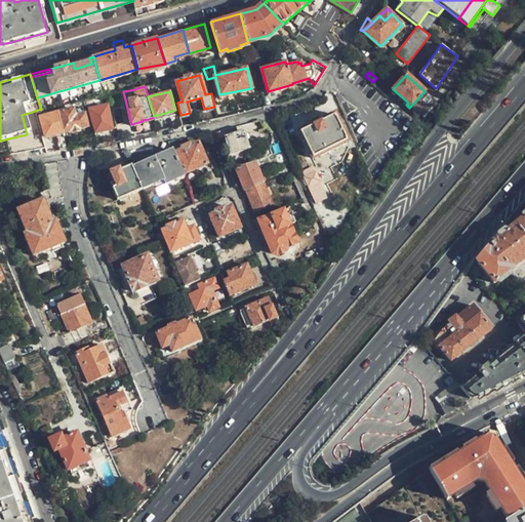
[(435,103),(425,91),(411,106),(413,108),(411,110),(416,114),(418,112),(422,116),(435,103)]
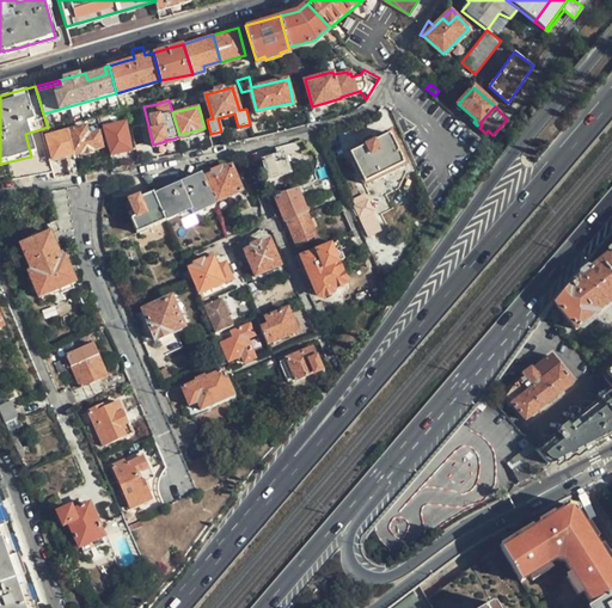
[(102,124),(110,152),(121,151),(130,148),(124,121),(102,124)]
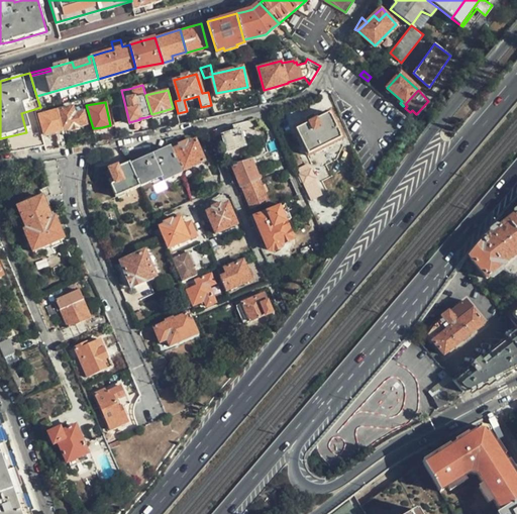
[(81,103),(58,109),(62,128),(75,125),(86,122),(81,103)]
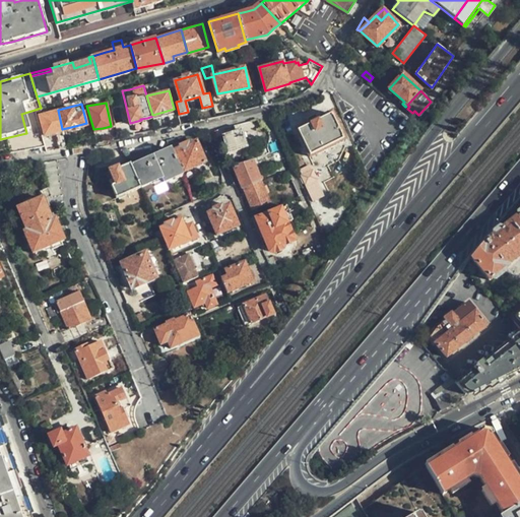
[(55,131),(59,146),(66,145),(62,129),(58,110),(40,114),(45,133),(55,131)]
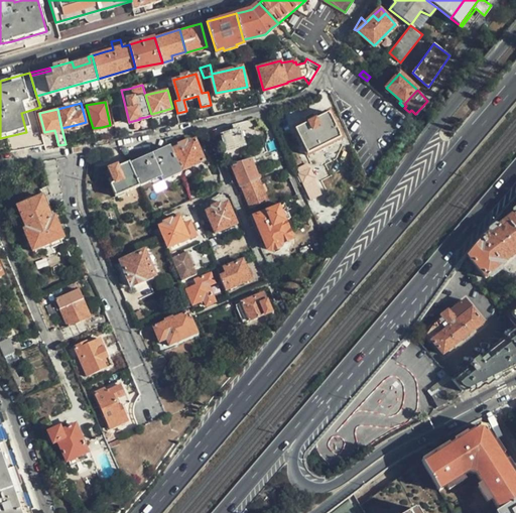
[(315,117),(306,121),(294,127),(305,153),(342,138),(330,111),(315,117)]
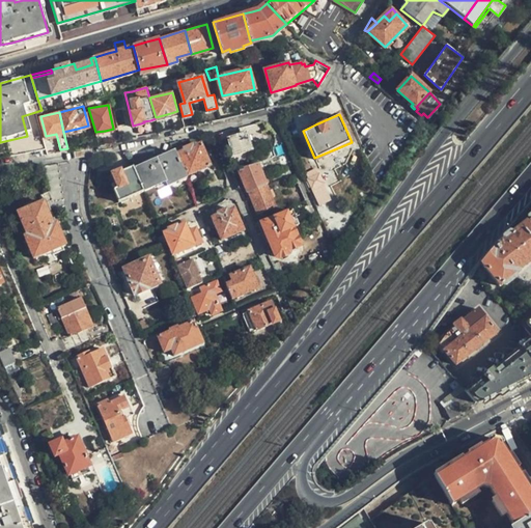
[(312,119),(315,124),(325,120),(323,115),(312,119)]
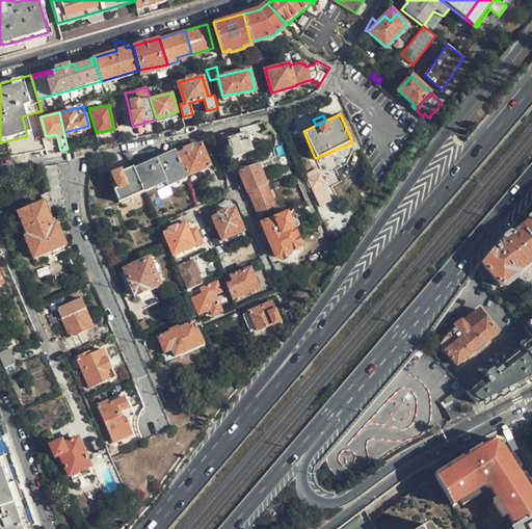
[(233,127),(217,132),(220,140),(228,137),(227,136),(236,133),(233,127)]
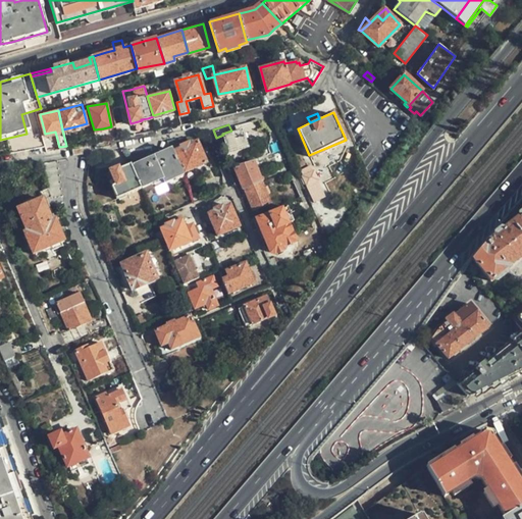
[(222,134),(223,135),(228,152),(247,146),(241,128),(231,131),(222,134)]
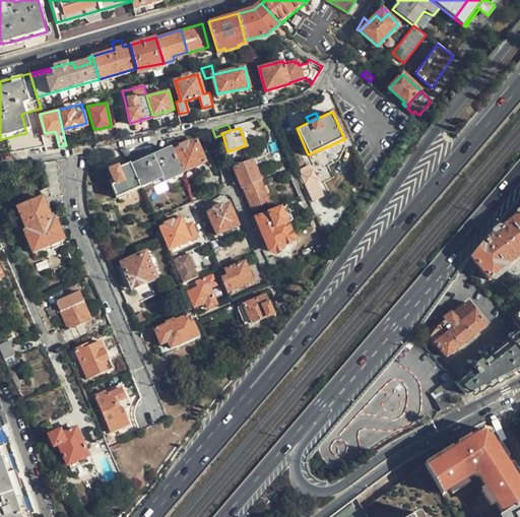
[(205,162),(195,140),(175,148),(183,171),(205,162)]
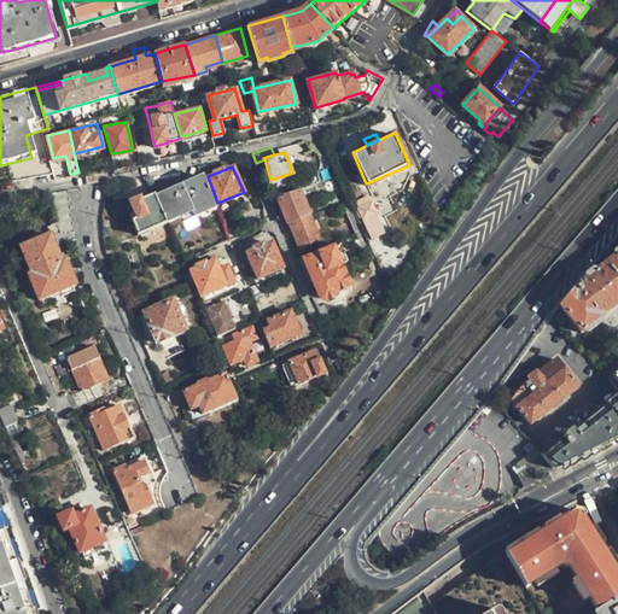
[(216,206),(203,176),(174,187),(164,191),(156,194),(168,220),(191,210),(193,215),(216,206)]
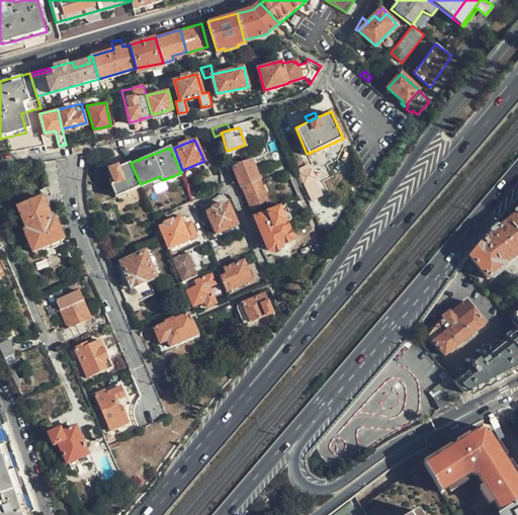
[(242,184),(245,192),(255,187),(252,180),(260,178),(252,158),(233,164),(241,184),(242,184)]
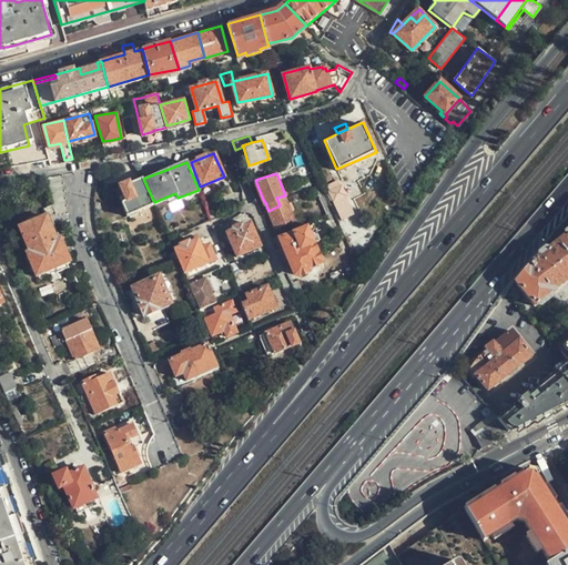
[(331,188),(345,181),(342,174),(328,180),(331,188)]
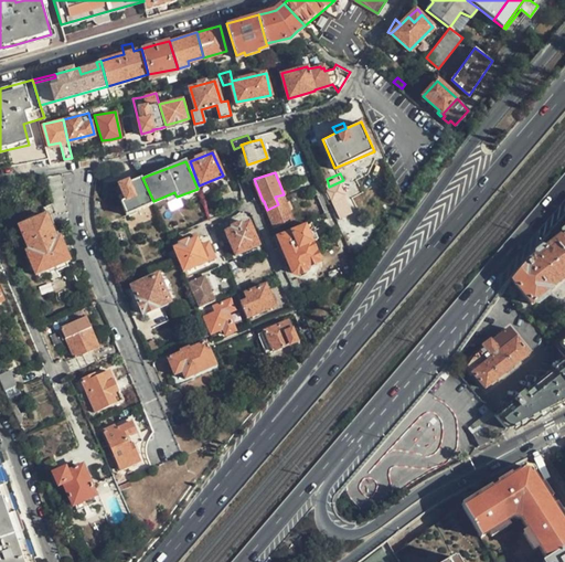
[(142,178),(141,176),(129,181),(128,180),(120,182),(119,184),(123,193),(125,199),(120,200),(125,213),(153,201),(142,178)]
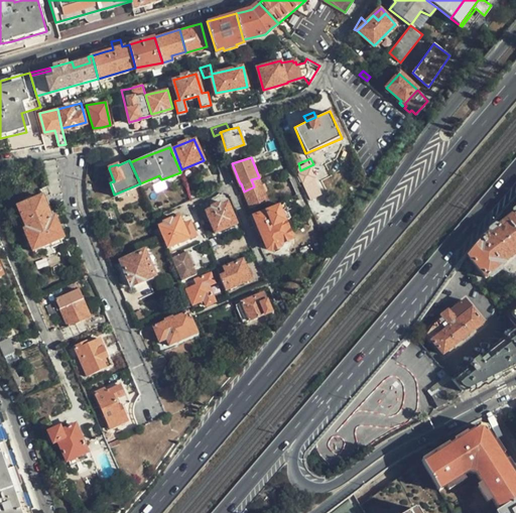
[(316,172),(313,164),(300,170),(304,177),(316,172)]
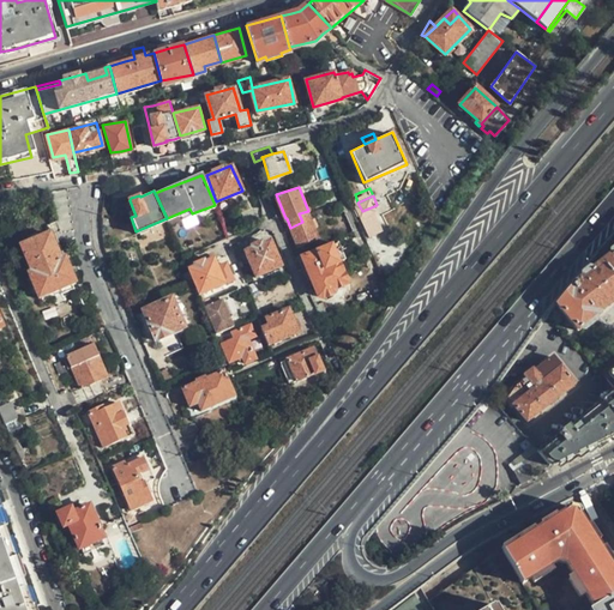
[(385,223),(377,205),(362,211),(371,229),(385,223)]
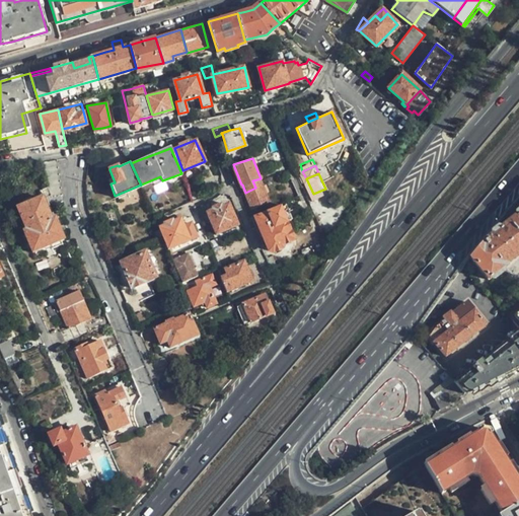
[(255,188),(245,193),(251,208),(269,201),(261,178),(252,180),(255,188)]
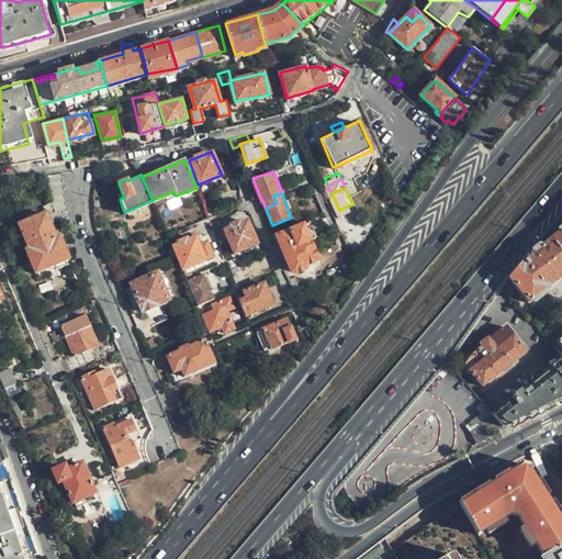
[(49,211),(46,212),(56,236),(59,235),(49,211)]
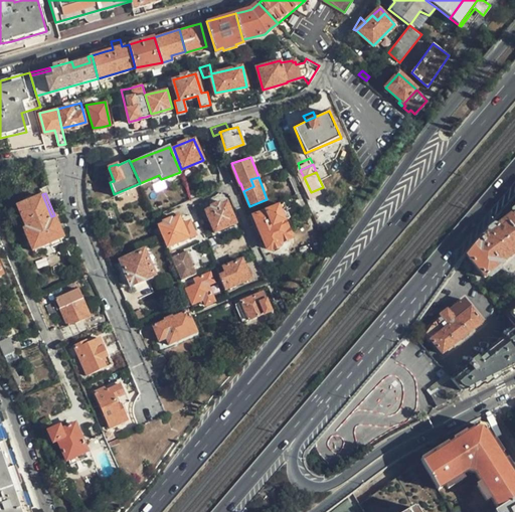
[(51,216),(42,194),(18,204),(26,226),(23,227),(32,248),(34,247),(59,236),(62,235),(54,215),(51,216)]
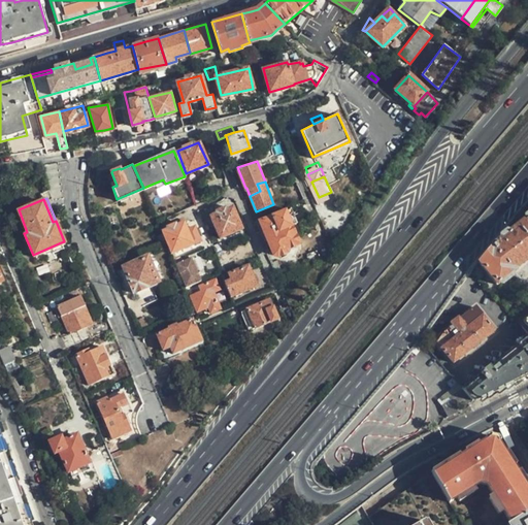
[(199,209),(206,226),(210,224),(204,207),(199,209)]
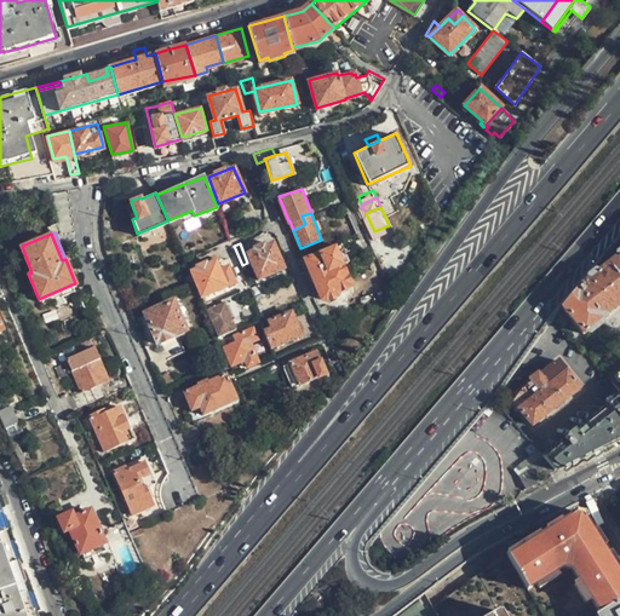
[(283,268),(273,243),(248,253),(259,280),(283,268)]
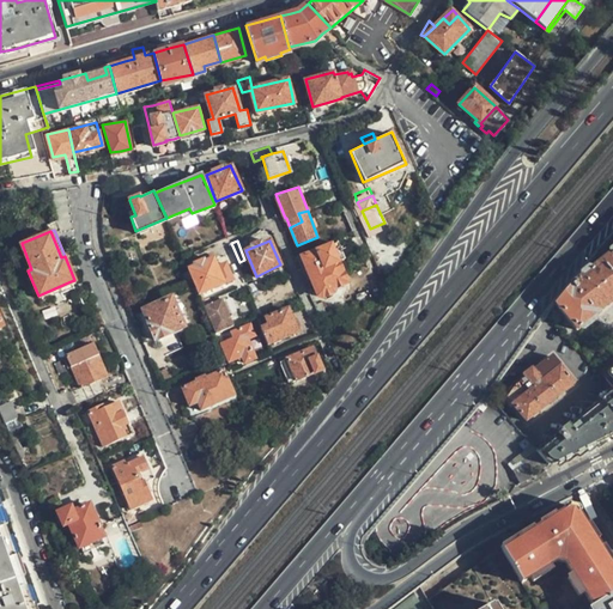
[(304,257),(316,285),(320,293),(322,294),(333,290),(334,285),(345,280),(338,261),(344,259),(337,242),(304,257)]
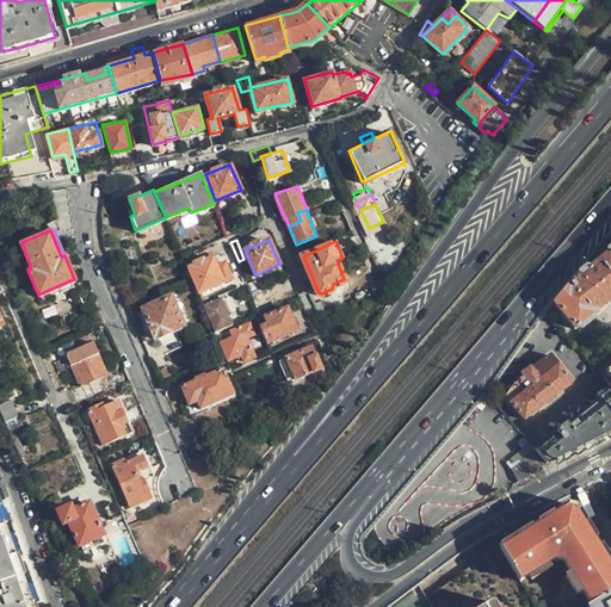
[(610,298),(610,253),(574,282),(557,302),(576,327),(596,313),(596,311),(610,298)]
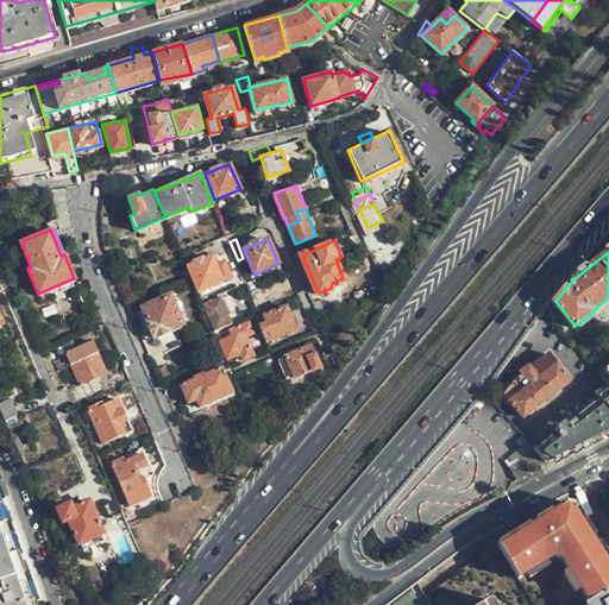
[(211,253),(186,264),(192,278),(196,290),(230,275),(223,258),(214,262),(211,253)]
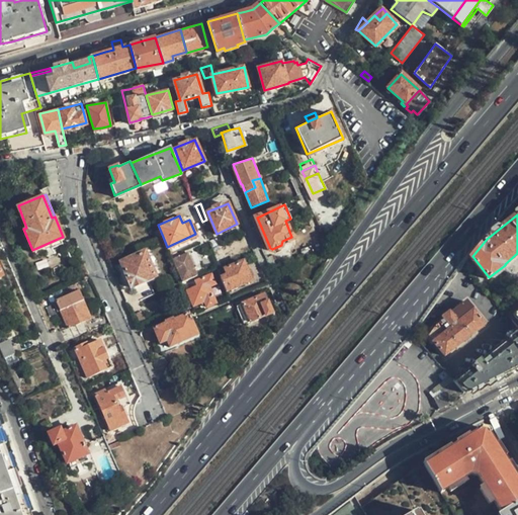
[(60,238),(34,249),(35,252),(62,241),(60,238)]
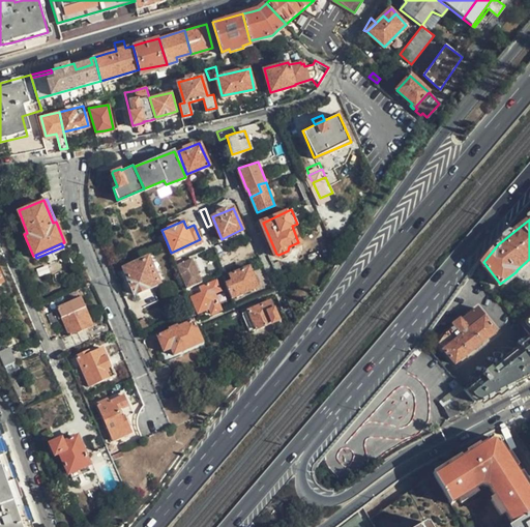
[(158,281),(147,257),(124,267),(130,280),(128,281),(135,293),(147,287),(146,286),(158,281)]
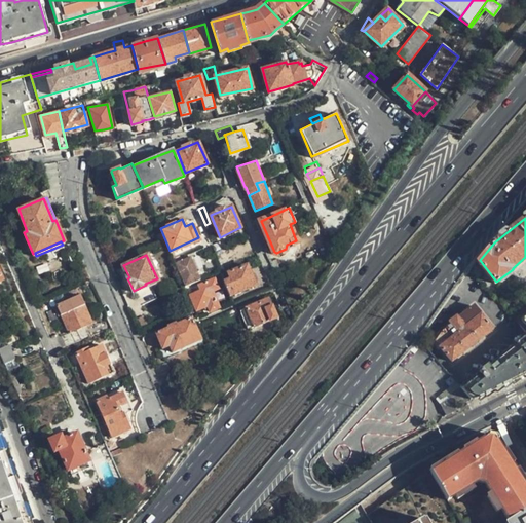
[(270,259),(274,269),(279,267),(275,257),(270,259)]
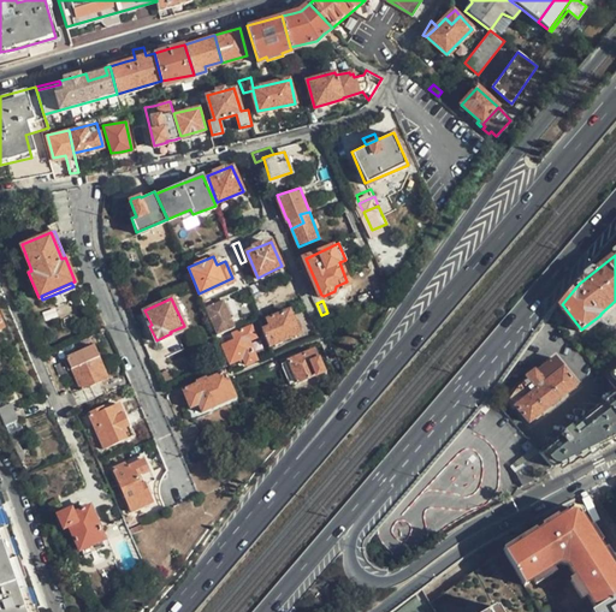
[(207,312),(217,334),(225,331),(215,308),(207,312)]
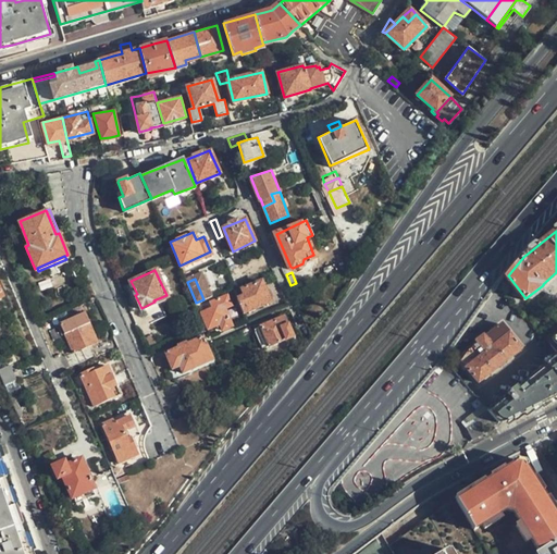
[(238,297),(244,311),(271,300),(262,279),(242,287),(245,294),(238,297)]
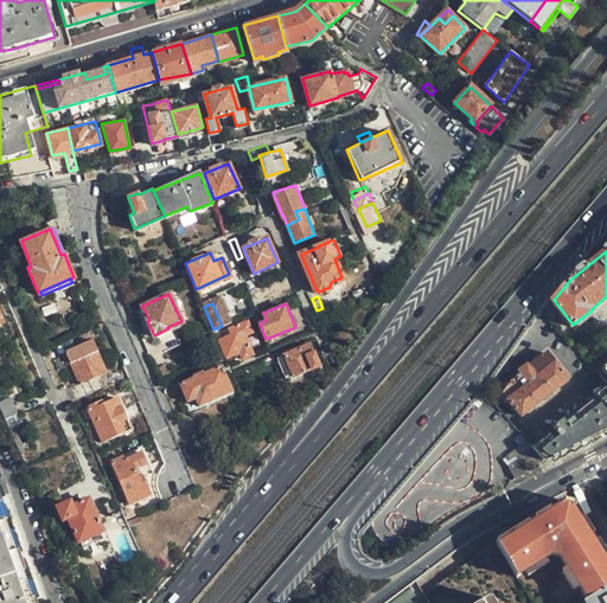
[(551,306),(545,310),(553,320),(558,315),(551,306)]
